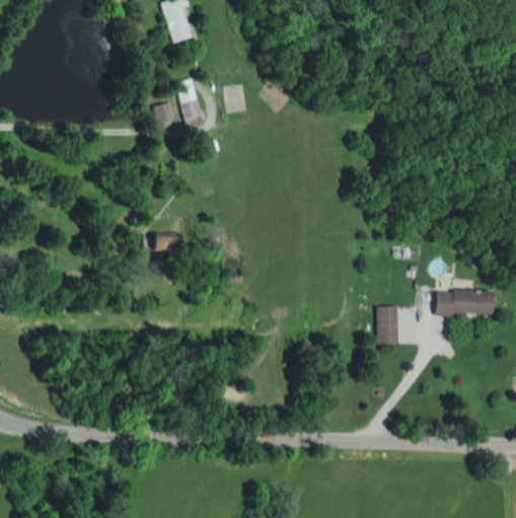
[(167,0),(160,3),(173,43),(192,37),(181,7),(189,4),(187,0),(167,0)]
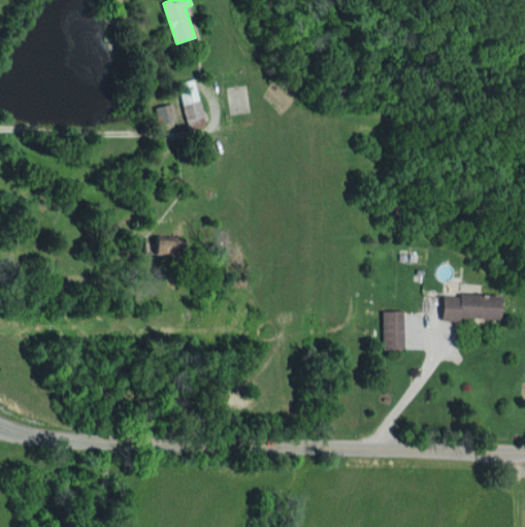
[(205,116),(196,79),(178,84),(188,120),(205,116)]
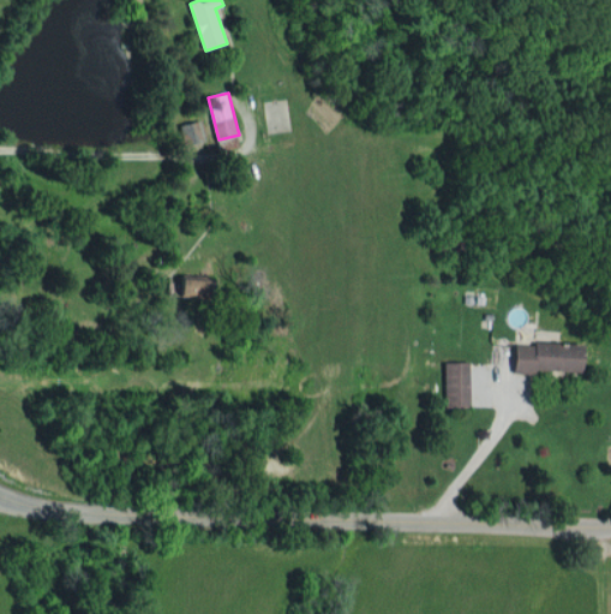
[(180,296),(203,297),(203,279),(181,279),(180,296)]
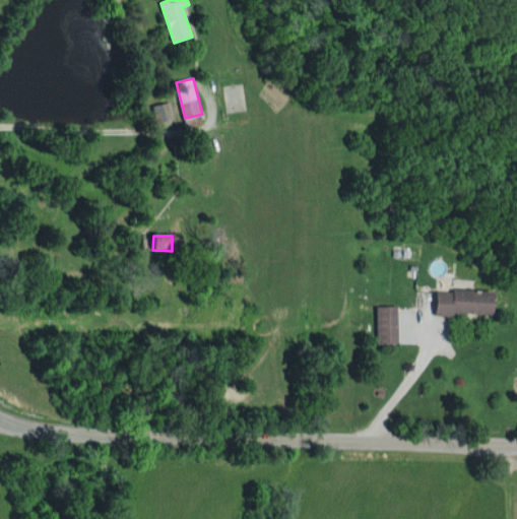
[(436,314),(494,316),(494,292),(437,289),(436,314)]
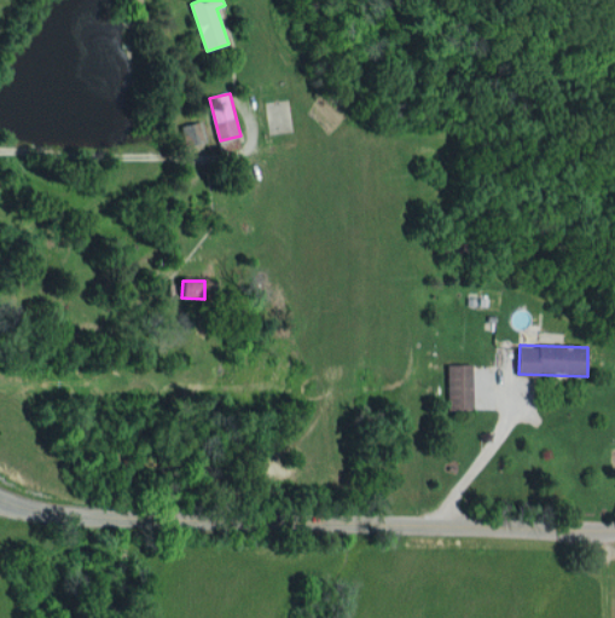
[(448,365),(450,410),(475,410),(473,364),(448,365)]
